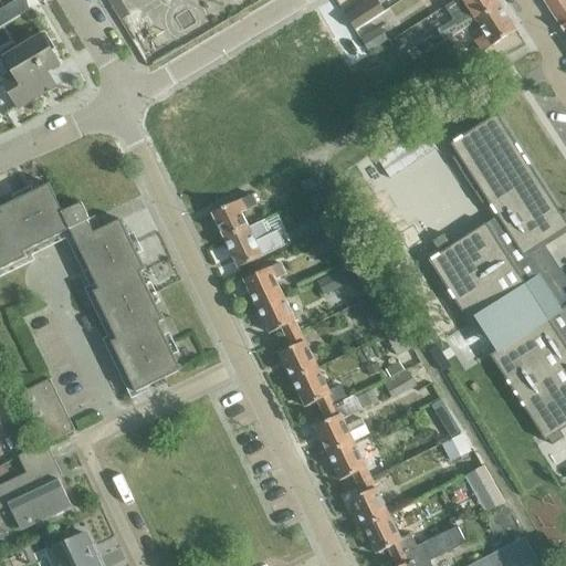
[(17,0),(4,7),(13,21),(24,14),(17,0)]
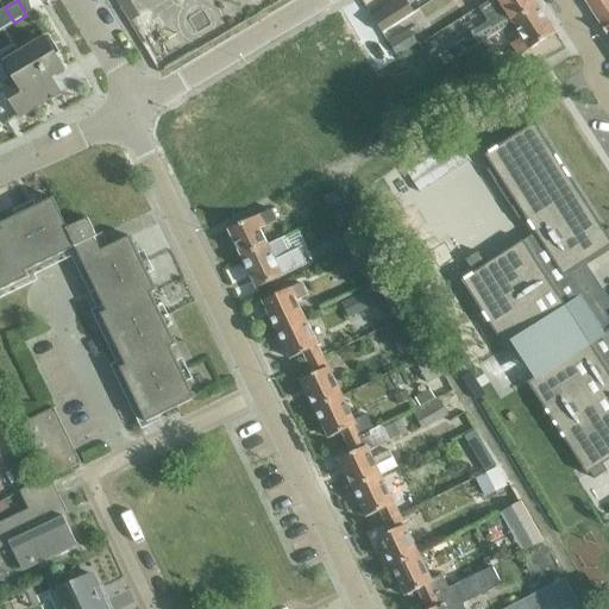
[(138,17),(129,0),(117,0),(129,22),(138,17)]
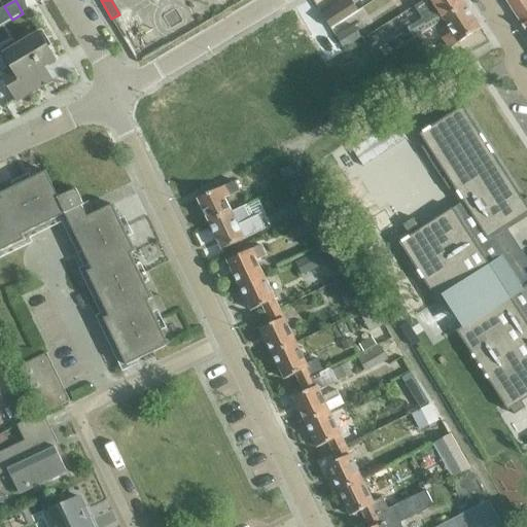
[(328,24),(354,7),(349,0),(343,0),(322,12),(328,24)]
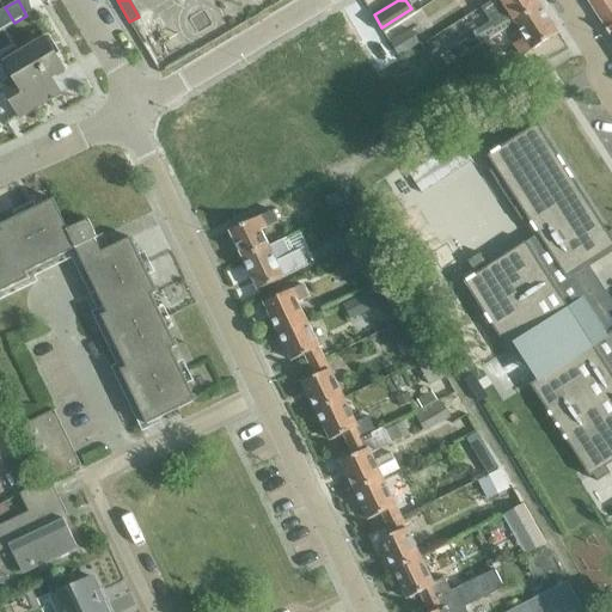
[(491,20),(475,31),(483,43),(515,23),(540,6),(536,0),(491,0),(482,7),(491,20)]
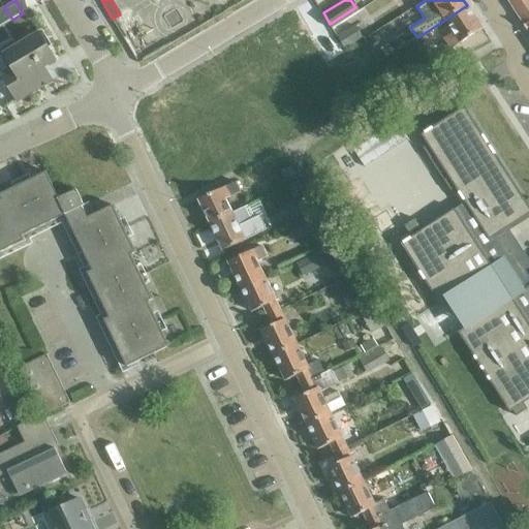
[(528,0),(506,0),(528,33),(528,31),(528,0)]
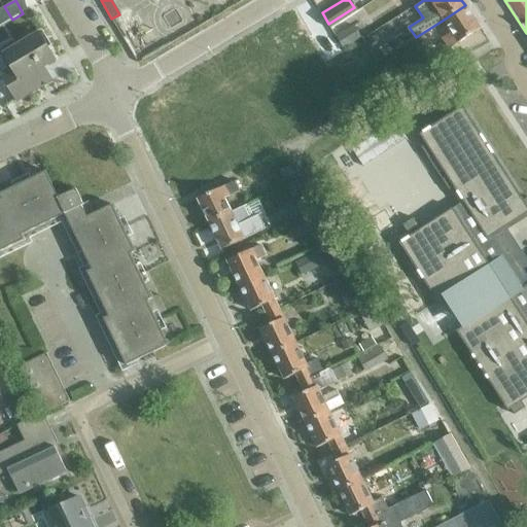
[(465,5),(444,20),(452,33),(443,38),(450,48),(480,29),(465,5)]
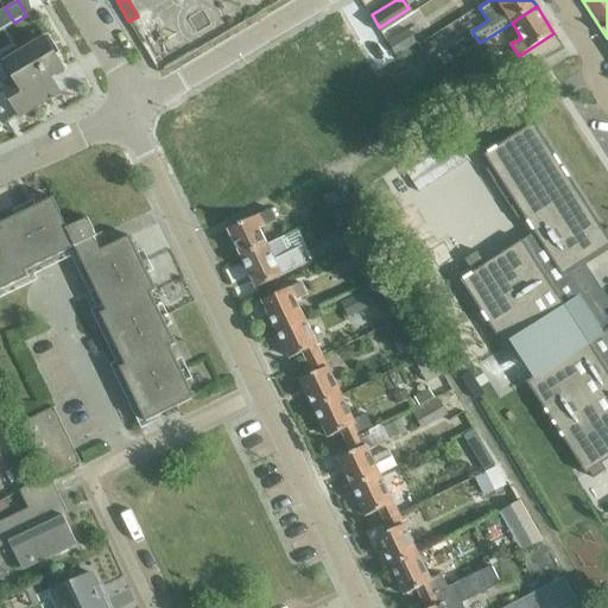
[(396,55),(417,43),(409,30),(388,43),(396,55)]
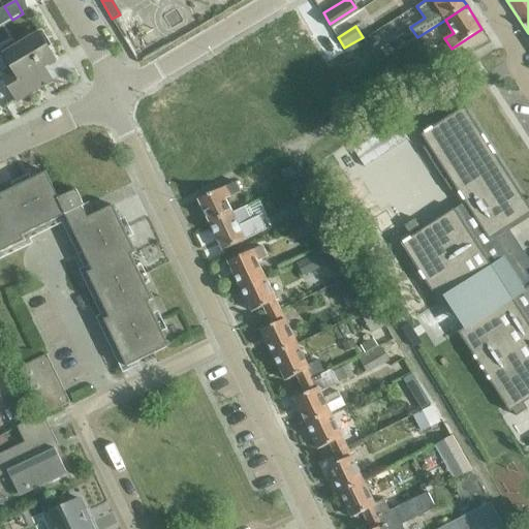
[(0,50),(0,79),(3,78),(7,84),(17,100),(42,85),(34,71),(55,59),(40,34),(17,48),(13,42),(0,50)]
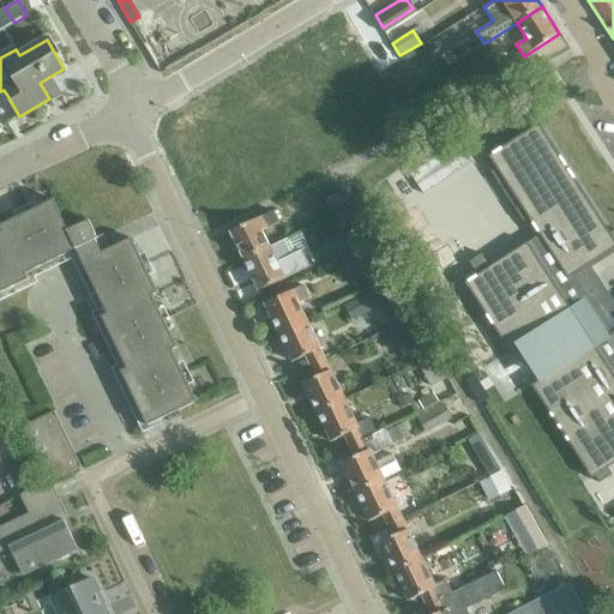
[(477,276),(465,283),(486,317),(492,326),(492,325),(510,353),(522,344),(545,378),(531,386),(591,479),(595,477),(600,483),(612,475),(603,462),(613,455),(613,349),(607,338),(613,333),(613,321),(613,320),(613,308),(608,300),(602,304),(582,272),(582,271),(587,268),(589,270),(613,253),(613,230),(609,234),(539,125),(488,157),(495,169),(491,172),(499,185),(505,181),(521,205),(515,210),(523,223),(529,220),(540,236),(543,242),(534,248),(531,250),(529,252),(494,275),(482,254),(469,263),(477,276)]
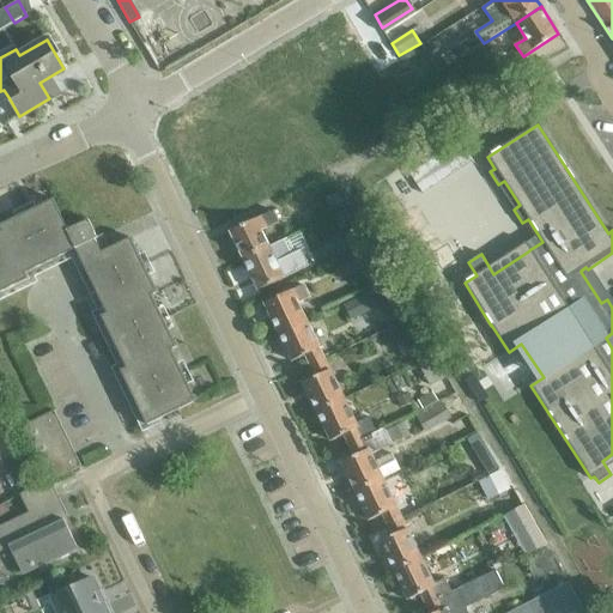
[(345,210),(335,194),(325,200),(333,217),(345,210)]
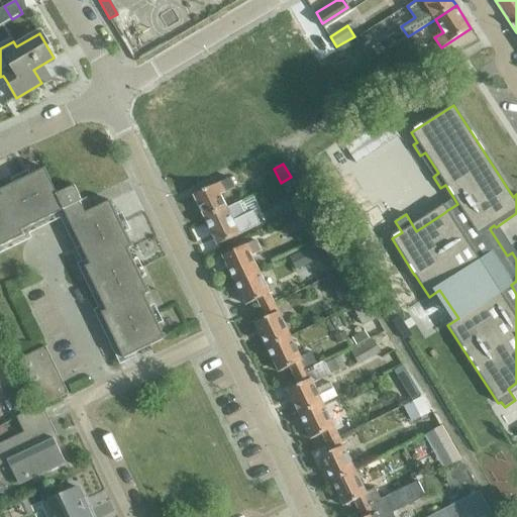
[(44,169),(22,180),(41,221),(64,210),(65,210),(58,194),(44,169)]
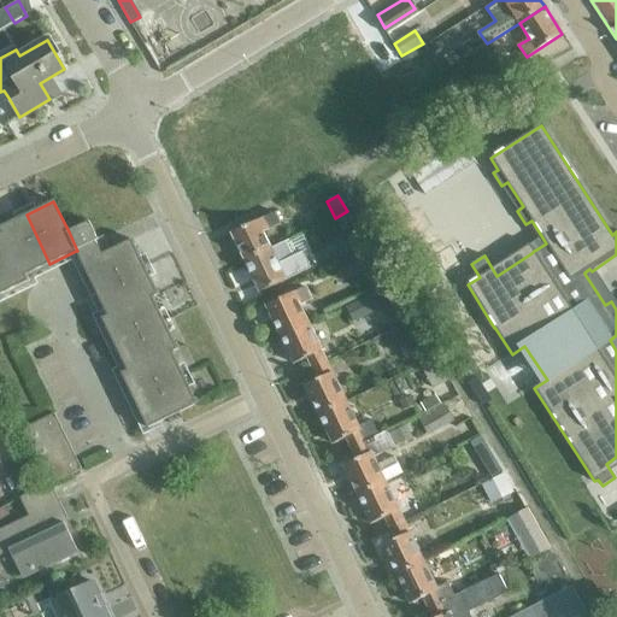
[(347,211),(335,218),(344,233),(354,225),(347,211)]
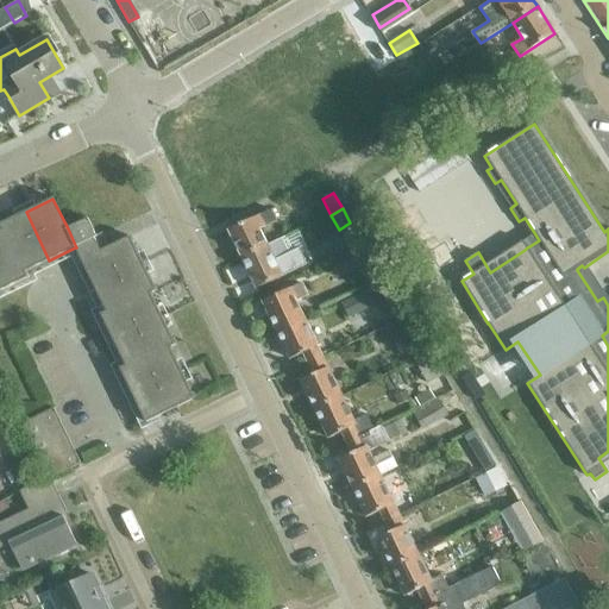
[(240,258),(265,245),(258,230),(275,220),(269,209),(227,230),(240,258)]
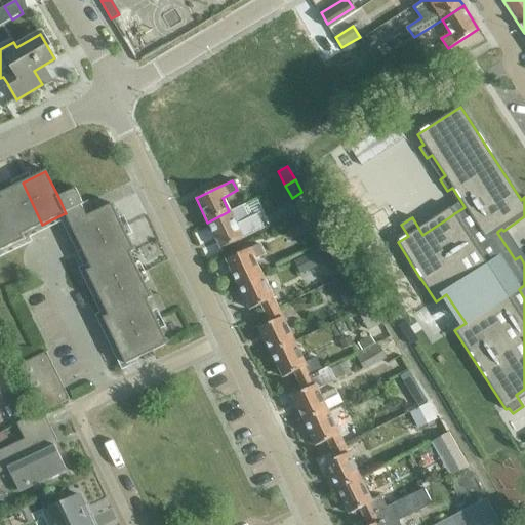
[(42,225),(23,183),(0,193),(0,195),(1,198),(2,198),(21,235),(22,235),(42,225)]
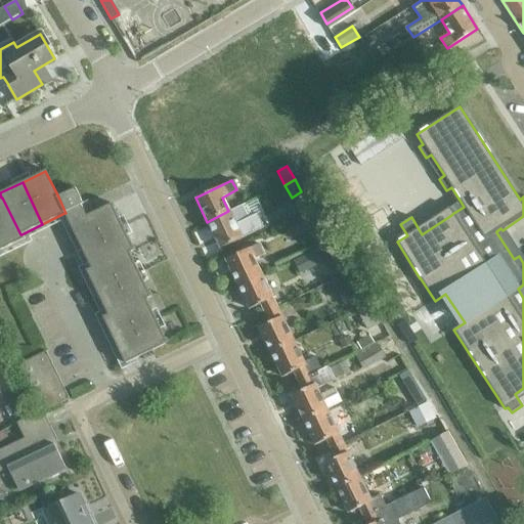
[(70,224),(92,214),(86,202),(83,204),(76,188),(58,197),(66,213),(64,213),(70,224)]
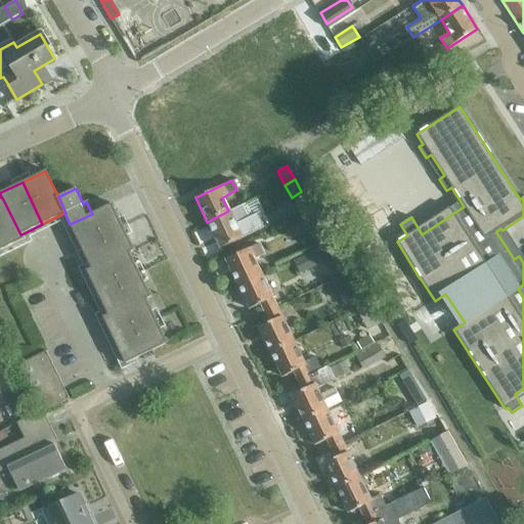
[(302,197),(289,204),(294,214),(308,207),(302,197)]
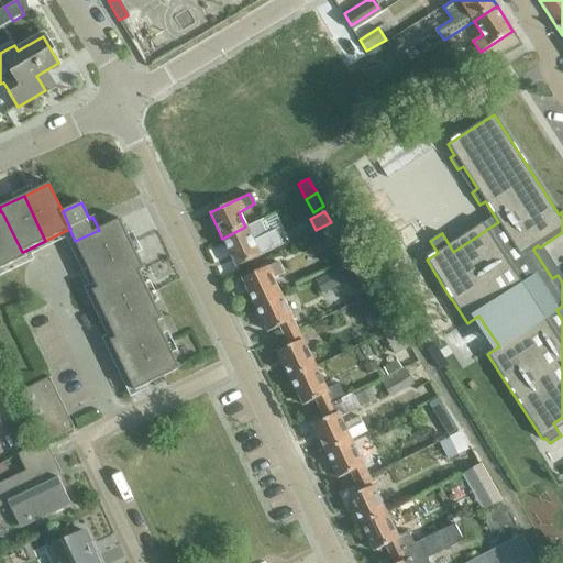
[(1,212),(0,212),(0,267),(1,268),(25,256),(23,252),(22,252),(2,212),(1,212)]
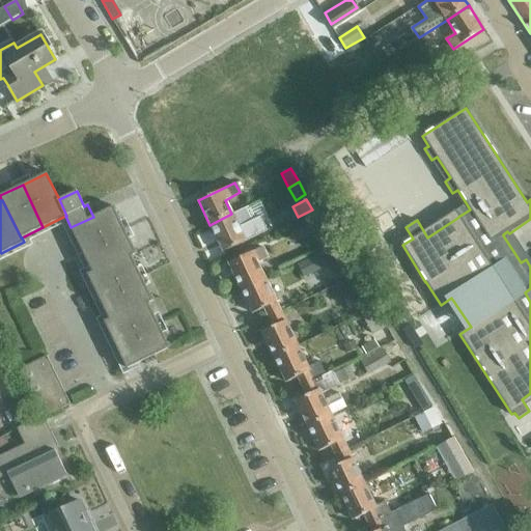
[(113,206),(93,217),(71,227),(82,251),(124,230),(113,206)]
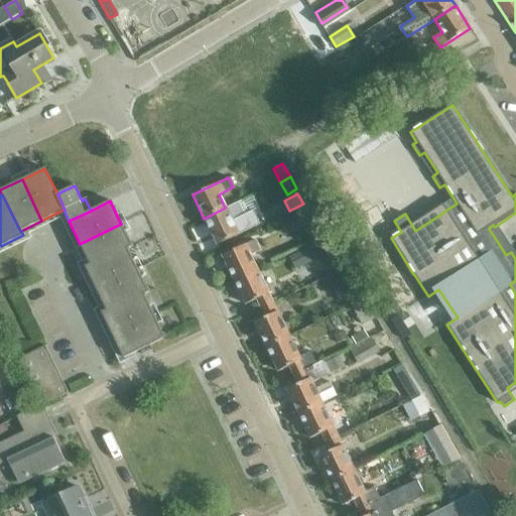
[(225,208),(204,219),(217,244),(258,224),(252,211),(247,214),(240,201),(225,208)]
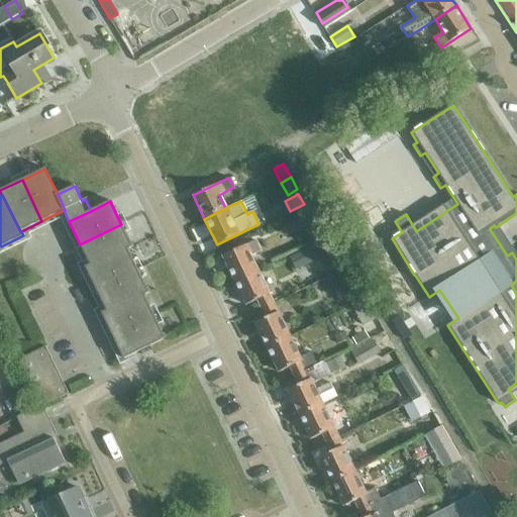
[(308,210),(298,215),(307,232),(317,227),(308,210)]
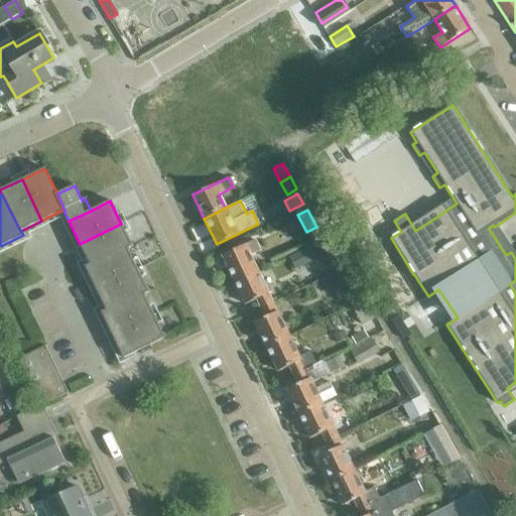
[(80,244),(90,264),(91,265),(127,248),(127,249),(132,246),(121,224),(80,244)]
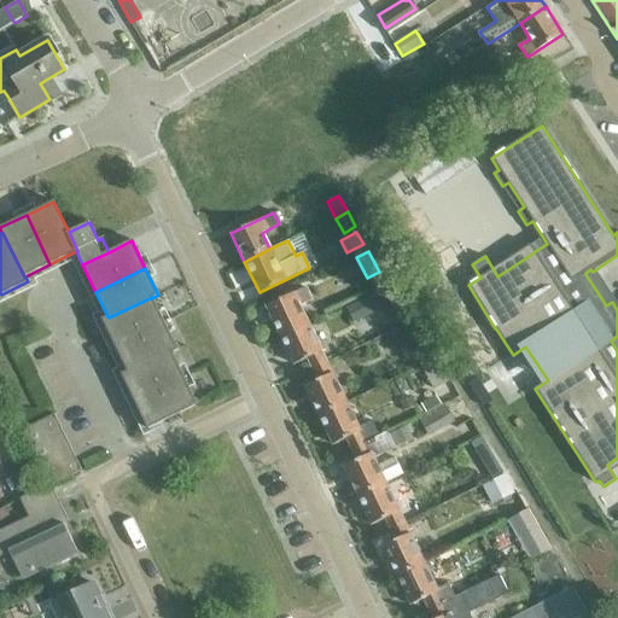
[(280,334),(307,321),(298,305),(310,301),(304,287),(266,305),(280,334)]
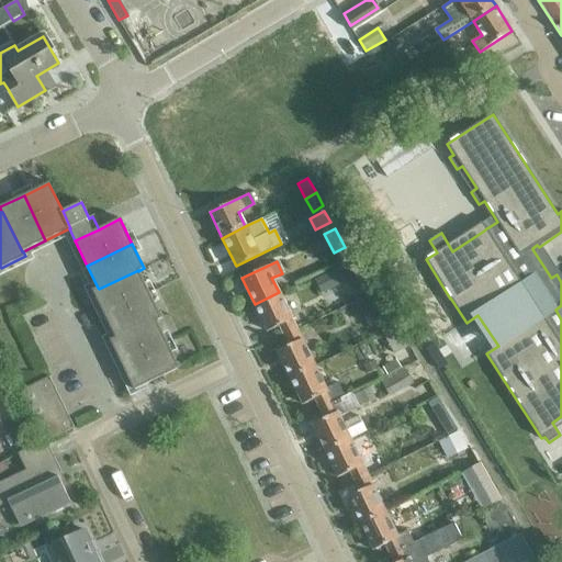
[(322,293),(346,281),(339,268),(315,280),(322,293)]
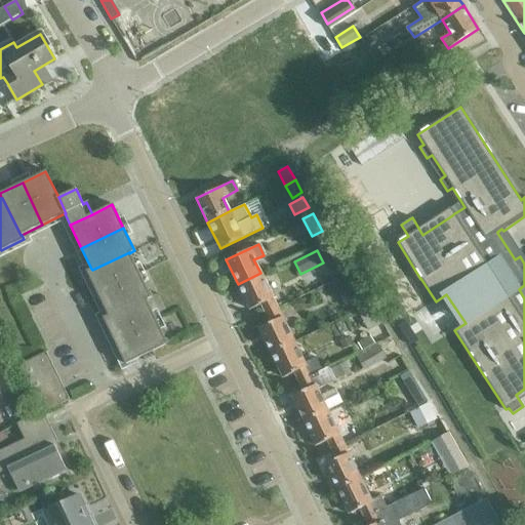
[(92,270),(91,269),(86,271),(97,294),(139,274),(129,253),(129,252),(92,270)]
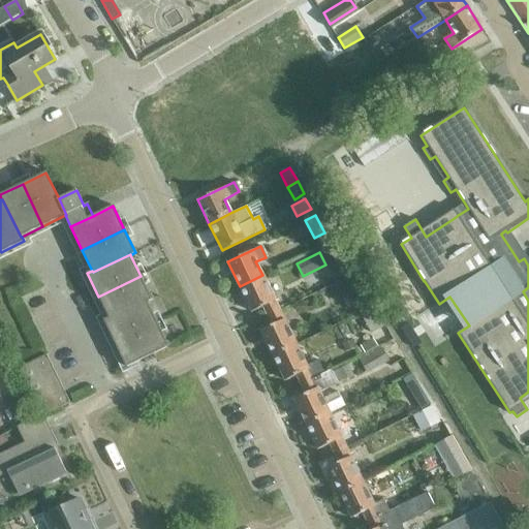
[(345,259),(332,267),(338,278),(351,272),(345,259)]
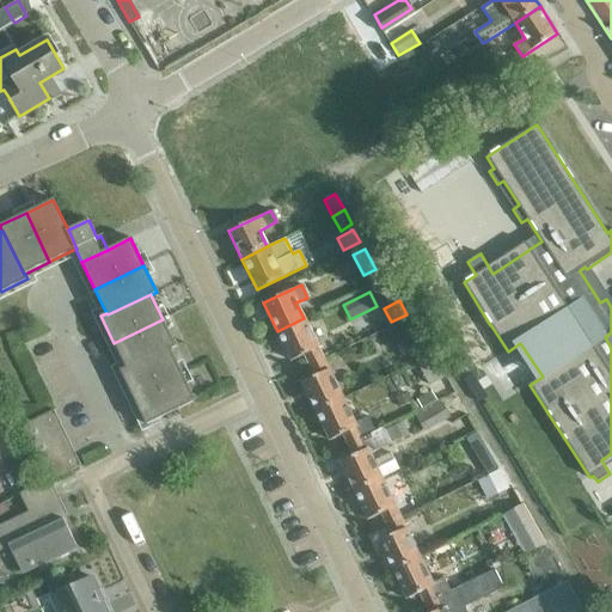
[(304,318),(277,331),(292,360),(304,354),(310,365),(323,359),(317,348),(304,318)]
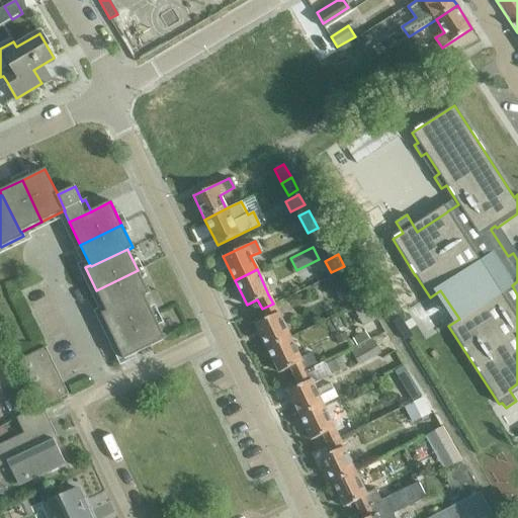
[(345,269),(333,275),(340,291),(353,285),(345,269)]
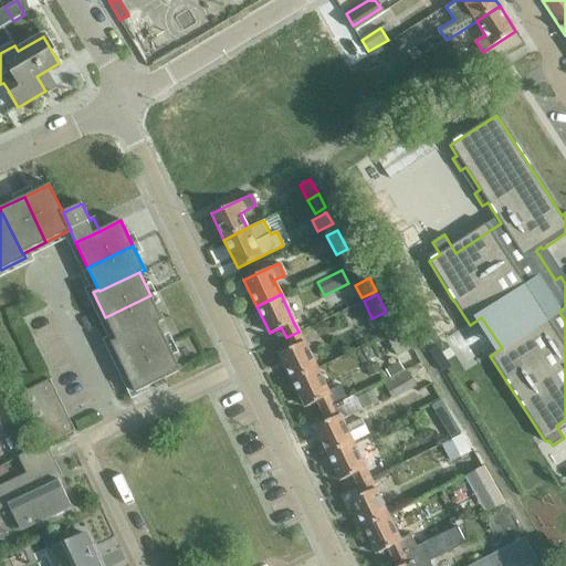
[(105,317),(116,341),(117,342),(157,322),(158,323),(163,321),(150,295),(105,317)]
